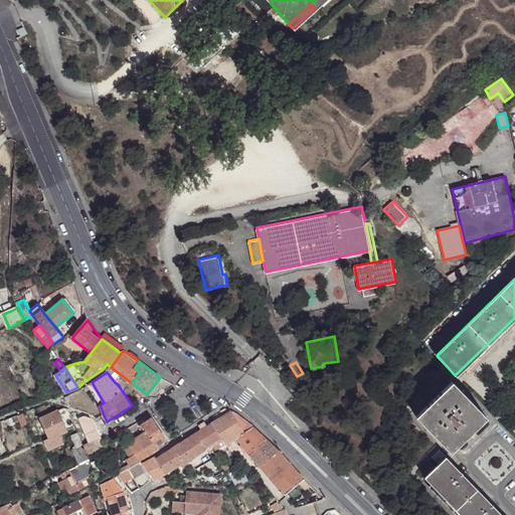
[(416,416),(451,452),(486,416),(451,381),(416,416)]
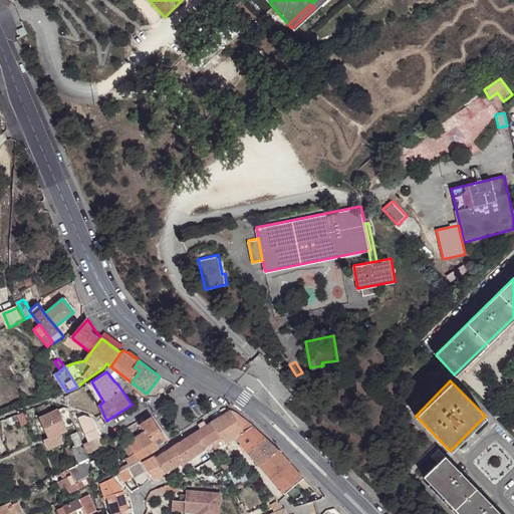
[(103,402),(91,381),(87,383),(99,405),(103,402)]
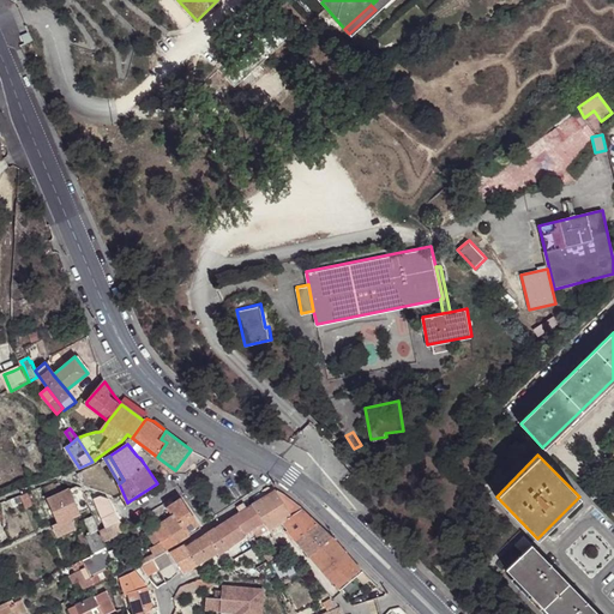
[(53,525),(58,537),(77,529),(74,522),(76,521),(73,517),(82,513),(72,489),(61,494),(60,492),(65,491),(62,483),(56,485),(56,483),(46,488),(50,499),(48,499),(58,523),(53,525)]
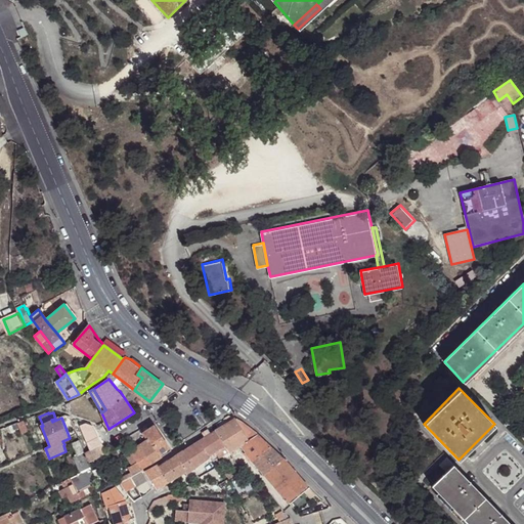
[(288,503),(289,501),(308,485),(284,457),(260,435),(249,426),(234,419),(216,431),(229,451),(229,452),(242,445),(252,462),(288,503)]
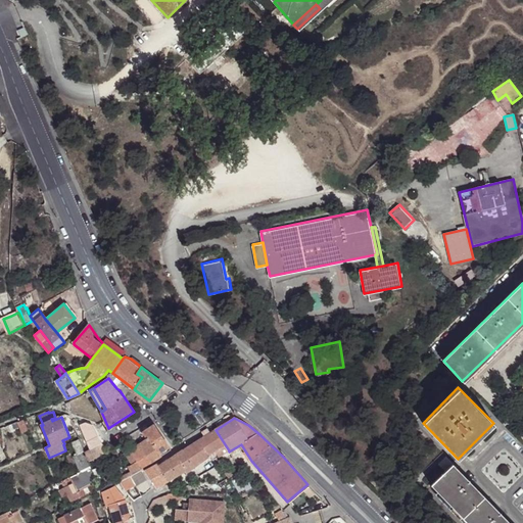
[(29,430),(25,420),(18,422),(22,433),(29,430)]
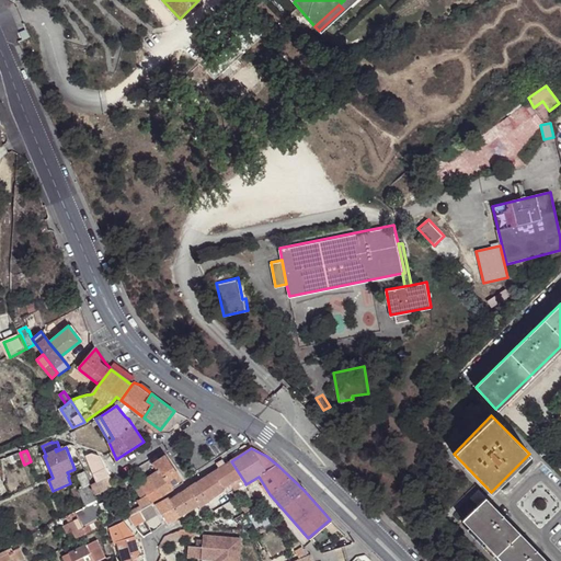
[(102,457),(94,454),(88,456),(95,473),(105,466),(102,457)]
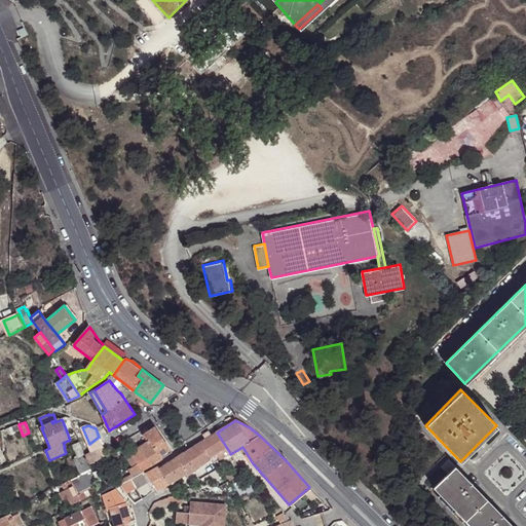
[(173,453),(156,428),(144,436),(149,443),(125,456),(132,466),(128,468),(133,475),(136,473),(138,476),(141,474),(142,472),(173,453)]
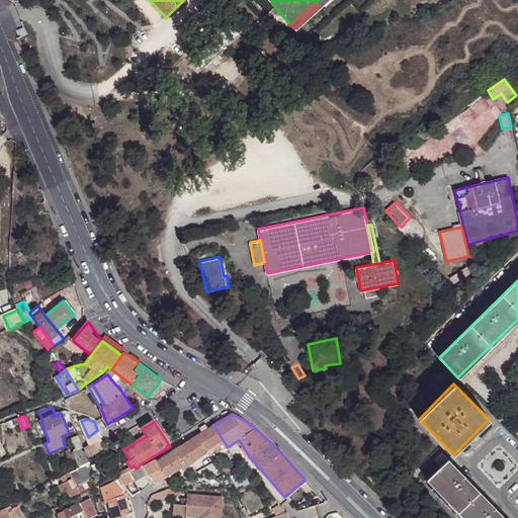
[(197,436),(207,449),(213,446),(218,452),(227,446),(213,426),(197,436)]
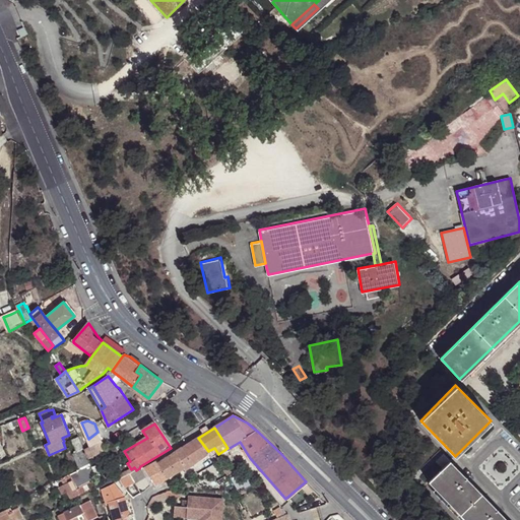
[(76,454),(83,468),(92,463),(89,457),(86,449),(83,442),(81,438),(73,440),(78,453),(76,454)]
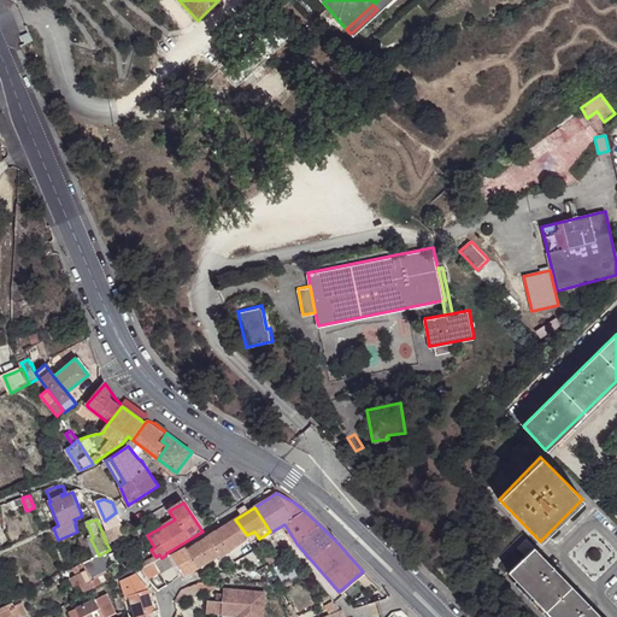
[(223,542),(229,551),(248,539),(247,535),(235,519),(219,530),(225,540),(223,542)]
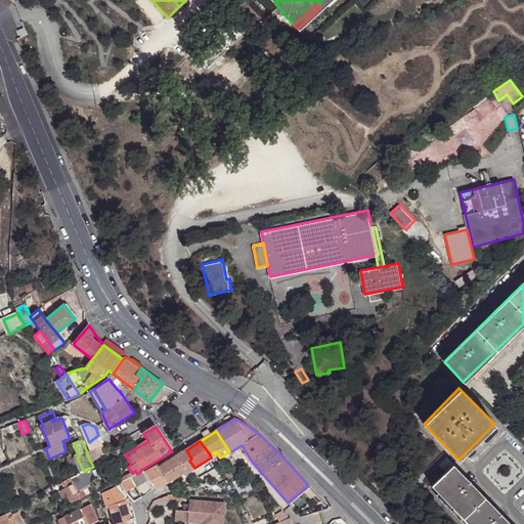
[(87,452),(90,461),(106,452),(105,449),(103,444),(87,452)]
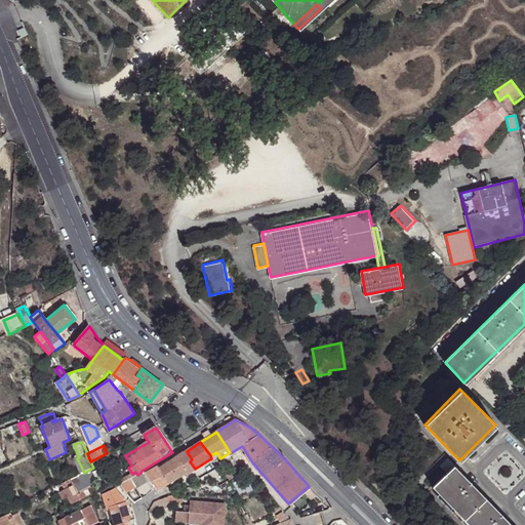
[(168,461),(177,478),(186,473),(187,475),(195,469),(190,461),(185,452),(168,461)]
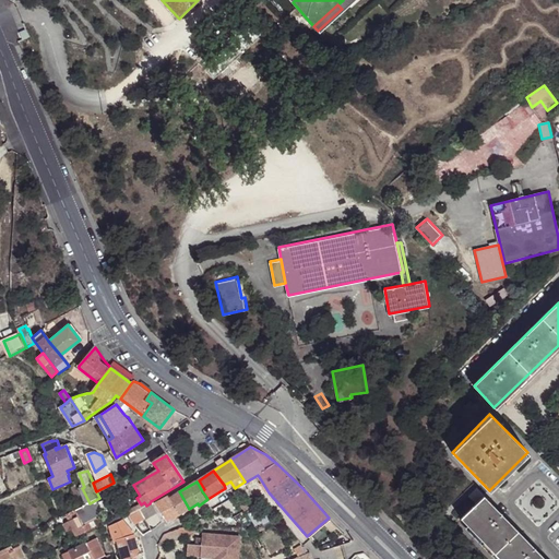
[(476,503),(484,496),(477,489),(470,497),(476,503)]
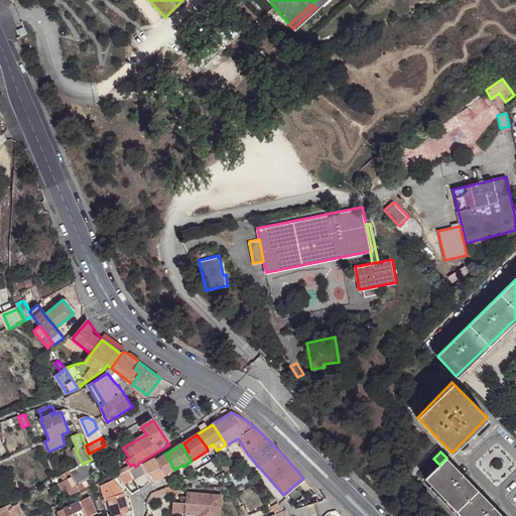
[(154,458),(164,476),(174,470),(165,454),(156,459),(155,458),(154,458)]
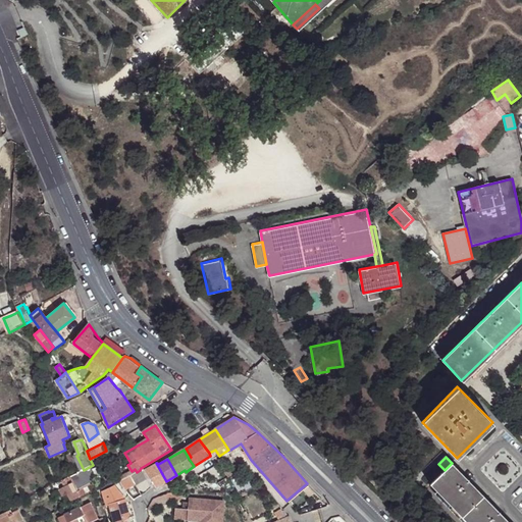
[(144,470),(155,487),(166,481),(156,463),(144,470)]
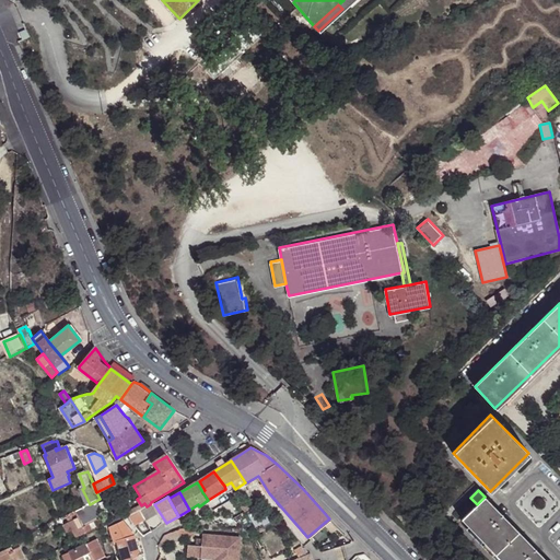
[(546,559),(485,497),(477,504),(463,517),(503,559),(546,559)]
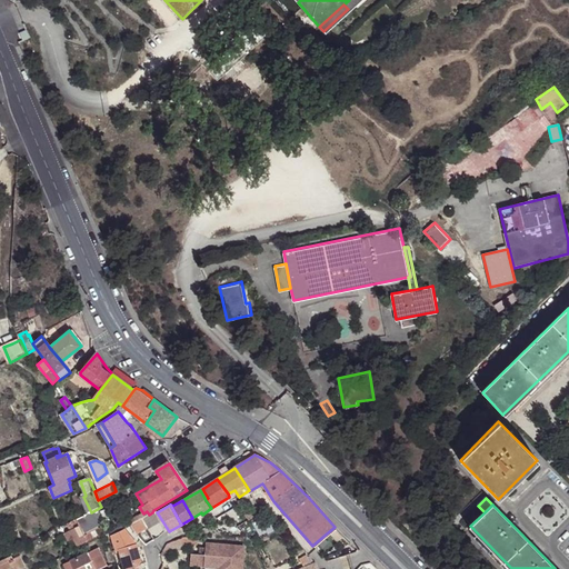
[(65,526),(66,529),(68,527),(70,531),(65,533),(68,540),(73,538),(77,546),(98,536),(95,530),(107,525),(101,507),(91,512),(75,520),(65,526)]
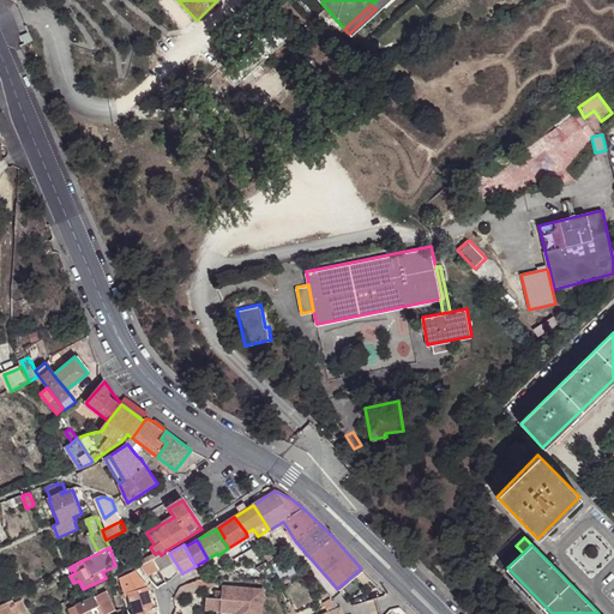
[(172,563),(164,553),(161,555),(154,559),(160,569),(172,563)]
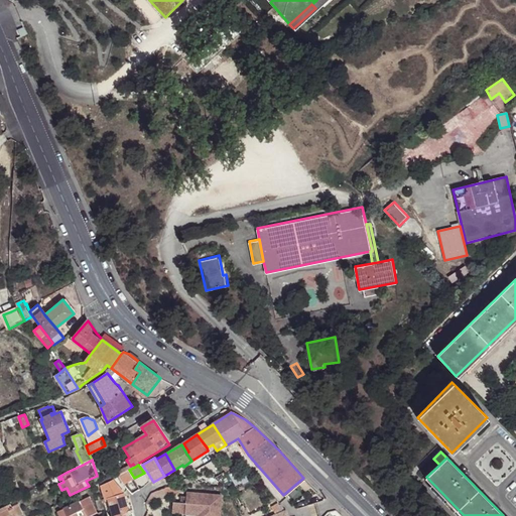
[(134,478),(129,470),(118,475),(121,482),(123,484),(134,478)]
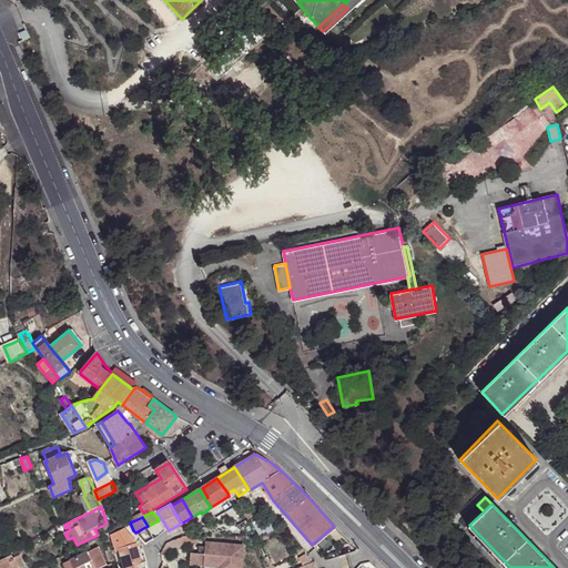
[(3,524),(12,544),(20,539),(12,519),(3,524)]
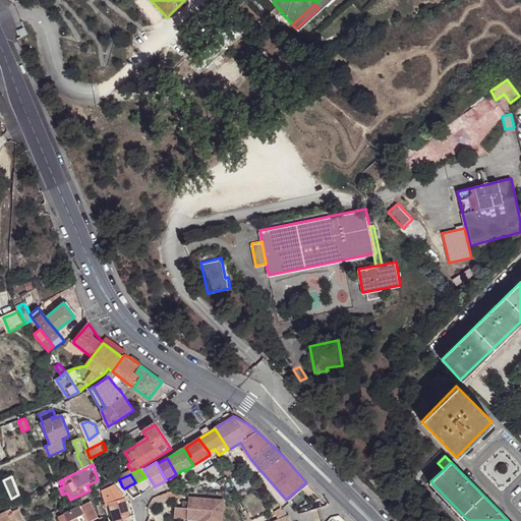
[(103,488),(108,503),(125,498),(113,477),(106,482),(108,485),(103,488)]
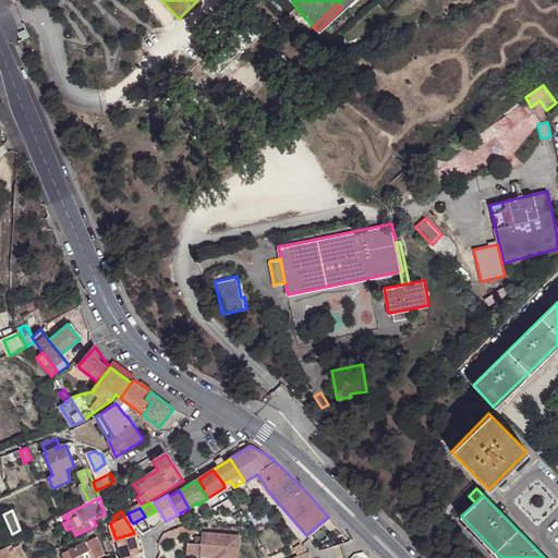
[(182,529),(164,535),(157,547),(192,536),(191,530),(182,529)]
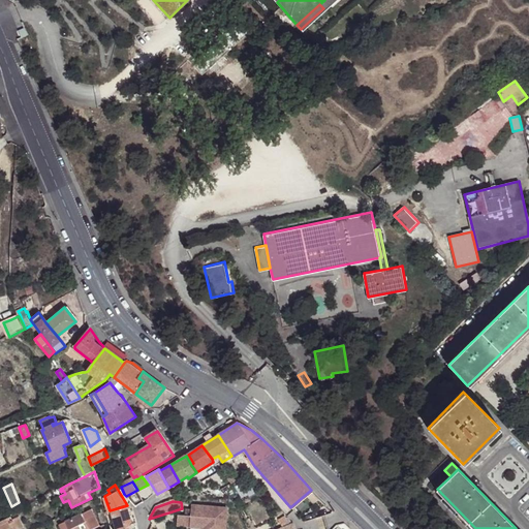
[(127,505),(110,510),(110,512),(110,515),(112,515),(116,528),(115,528),(114,528),(118,528),(130,526),(131,526),(133,526),(133,524),(132,523),(128,510),(127,505)]
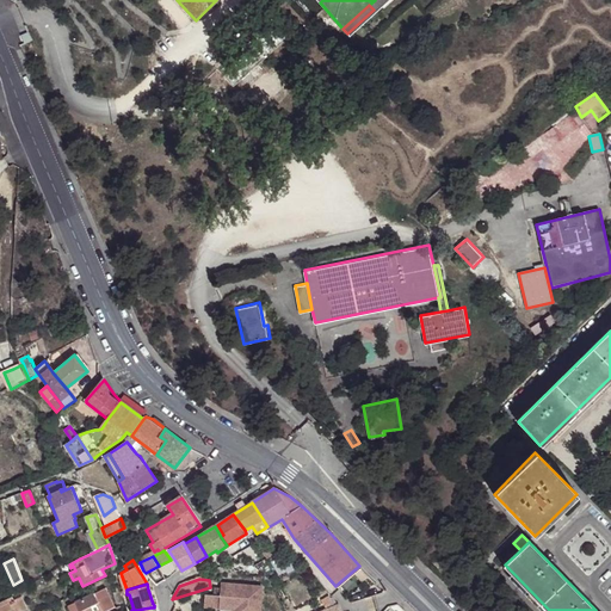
[(258,610),(261,588),(220,585),(220,591),(218,610),(227,610),(258,610)]
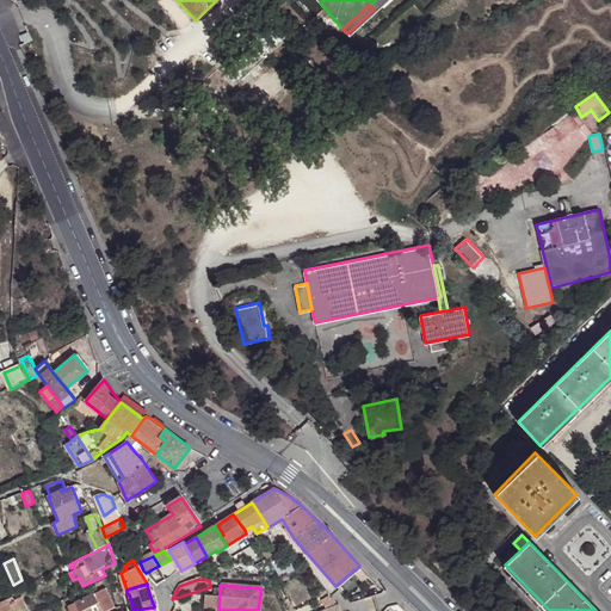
[(107,610),(115,608),(105,588),(68,605),(71,610),(107,610)]
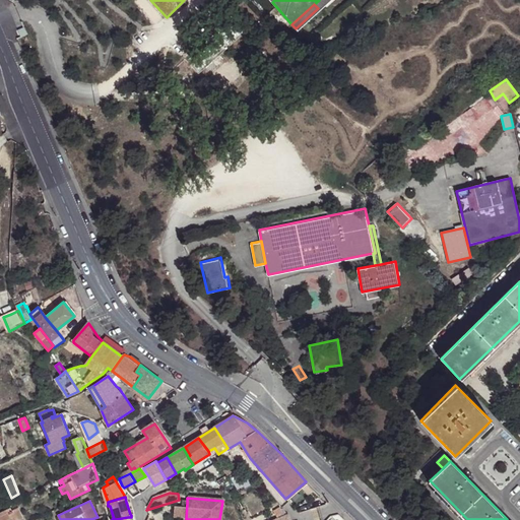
[(186,519),(187,503),(182,503),(181,509),(174,508),(173,518),(186,519)]
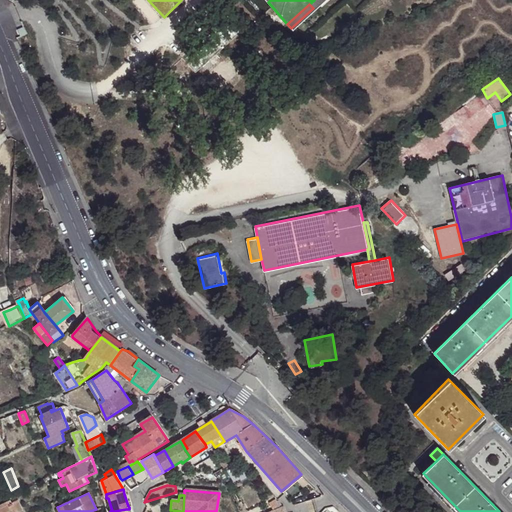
[(0,505),(0,511),(21,511),(23,511),(18,500),(11,503),(10,501),(0,505)]
